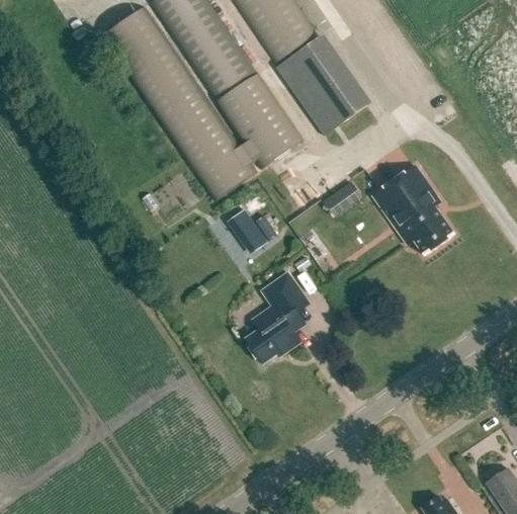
[(240,145),(144,5),(101,34),(213,198),(257,169),(251,161),(254,159),(260,167),(304,139),(210,0),(152,0),(149,2),(214,100),(243,143),(240,145)]
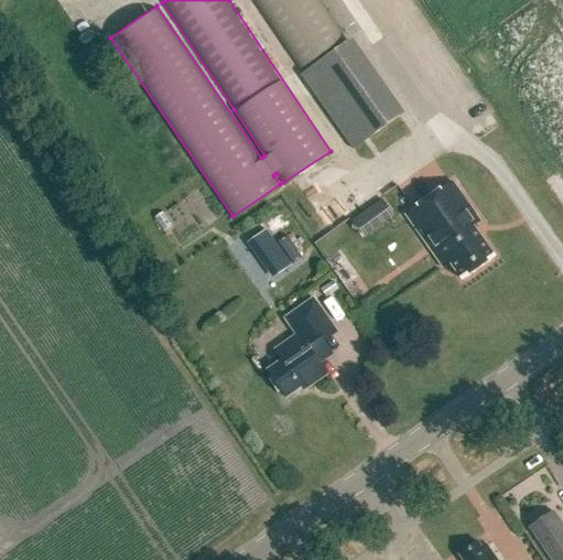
[(251,0),(310,87),(315,84),(364,157),(419,119),(357,27),(344,35),(321,0),(251,0)]
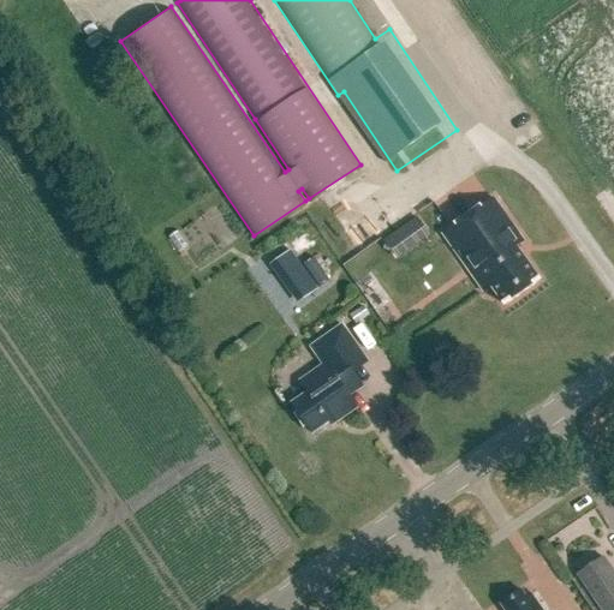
[(490,283),(504,301),(538,276),(514,243),(523,238),(493,195),(441,231),(483,288),(490,283)]
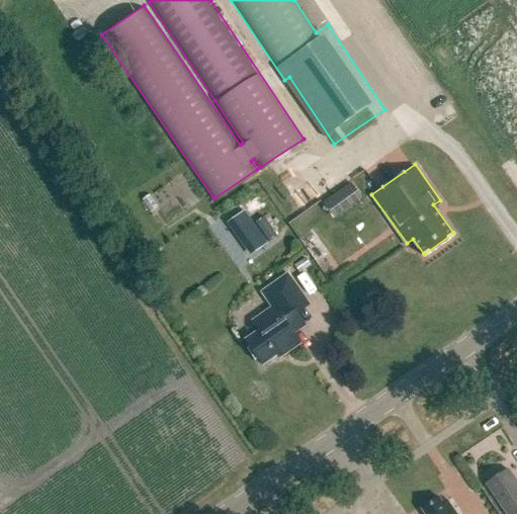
[(333,190),(345,207),(365,192),(353,175),(333,190)]
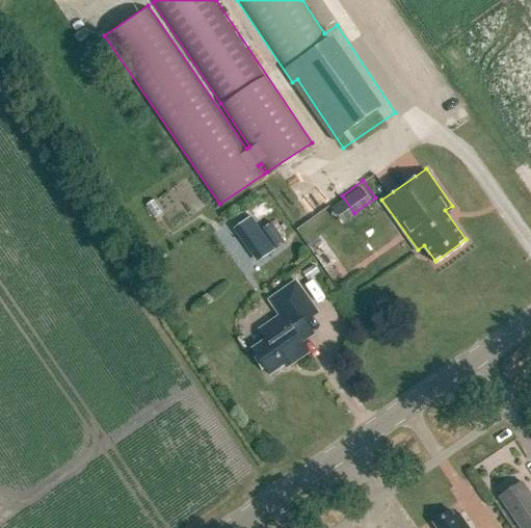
[(265,235),(248,247),(256,257),(257,259),(273,246),(265,235)]
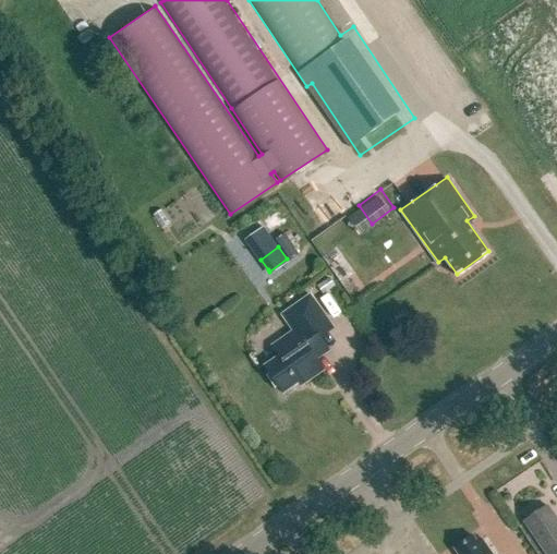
[(316,281),(322,290),(335,282),(328,273),(316,281)]
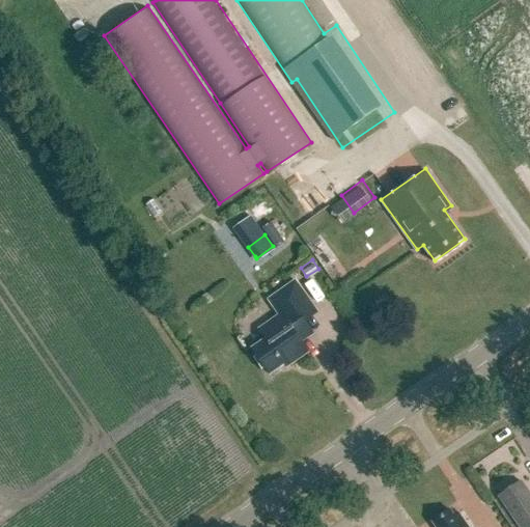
[(251,345),(269,370),(290,356),(293,359),(307,349),(300,338),(312,330),(300,313),(313,304),(294,277),(272,293),(283,308),(258,326),(265,335),(251,345)]
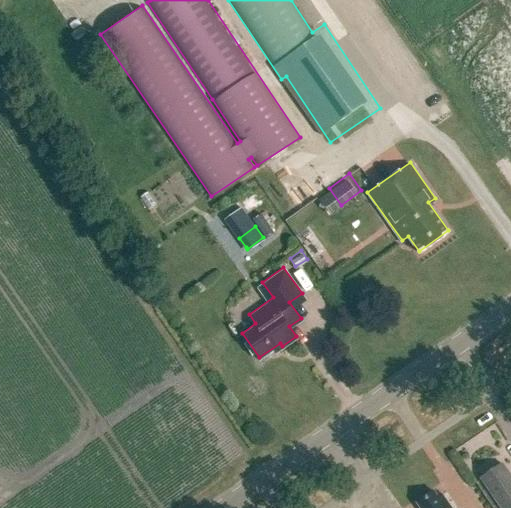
[(510,507),(510,476),(501,462),(483,474),(492,488),(490,490),(502,507),(510,507)]
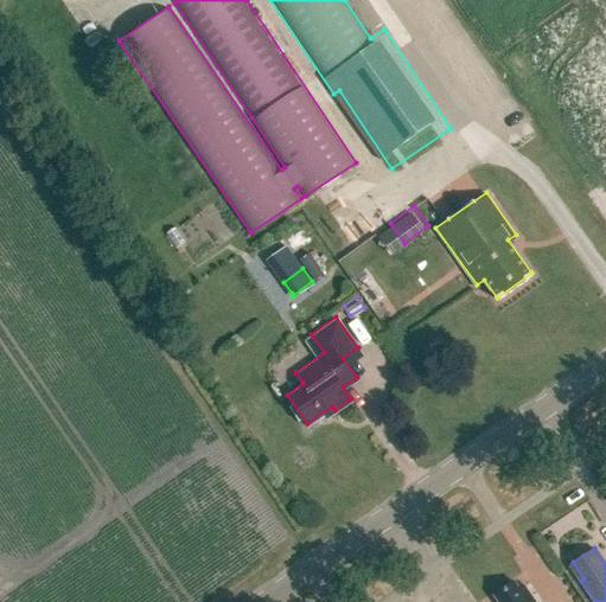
[(535,601),(523,583),(518,587),(512,580),(495,593),(501,601),(535,601)]
